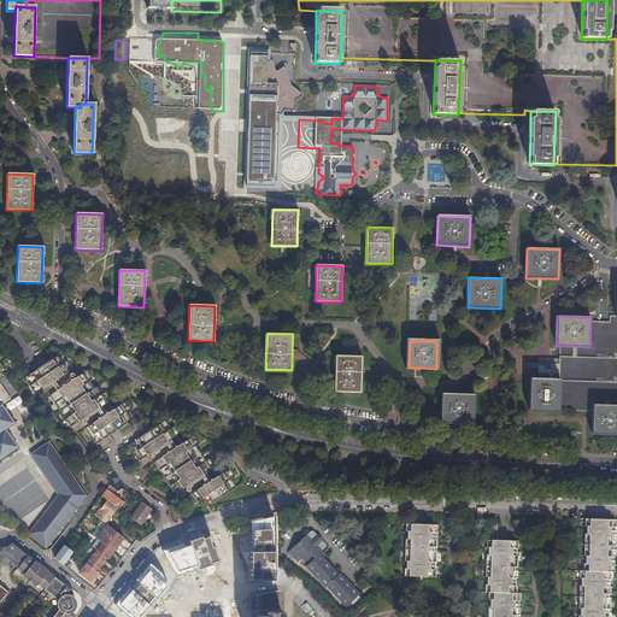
[(86,428),(100,450),(101,450),(103,450),(112,442),(113,442),(113,441),(113,440),(110,435),(131,419),(127,412),(131,409),(125,401),(107,413),(103,406),(111,400),(106,392),(101,394),(97,387),(89,392),(84,385),(93,378),(87,370),(75,378),(74,377),(75,376),(75,375),(75,374),(74,372),(72,372),(71,374),(70,371),(72,369),(68,360),(63,363),(58,356),(25,377),(35,393),(43,388),(46,392),(48,392),(71,427),(72,425),(72,427),(75,429),(75,430),(76,430),(81,427),(81,425),(81,424),(82,424),(83,424),(84,424),(86,424),(87,427),(86,428)]
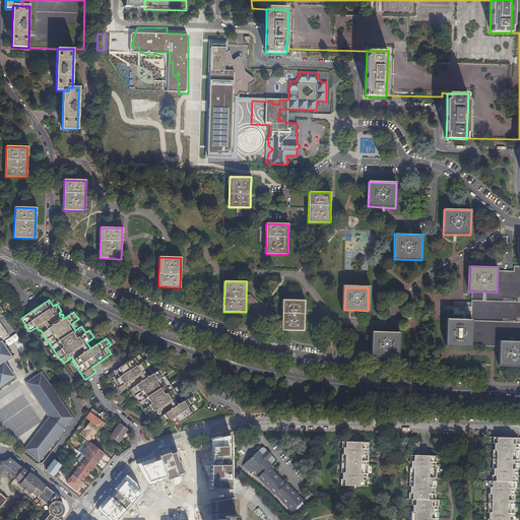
[(304,331),(305,301),(283,300),(282,320),(282,330),(304,331)]
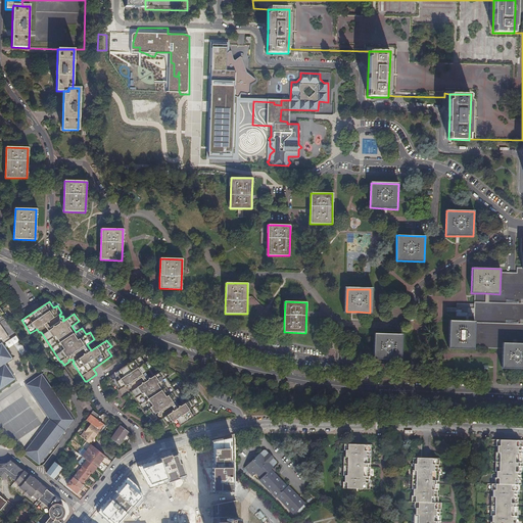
[(0,389),(15,379),(5,364),(12,359),(2,343),(10,338),(0,323),(0,322),(7,318),(0,307),(0,389)]
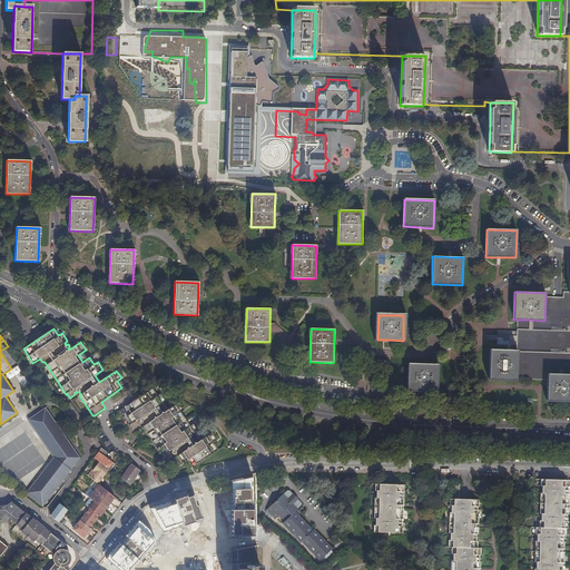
[(489,380),(517,381),(518,350),(509,350),(490,349),(489,380)]
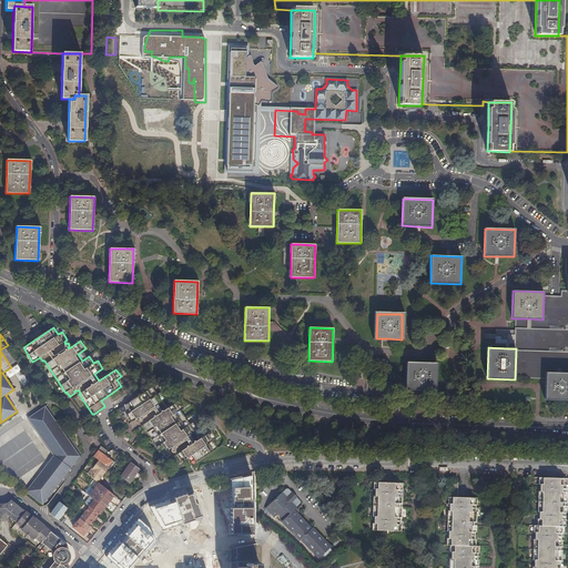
[(408,364),(407,388),(421,389),(435,389),(435,365),(408,364)]
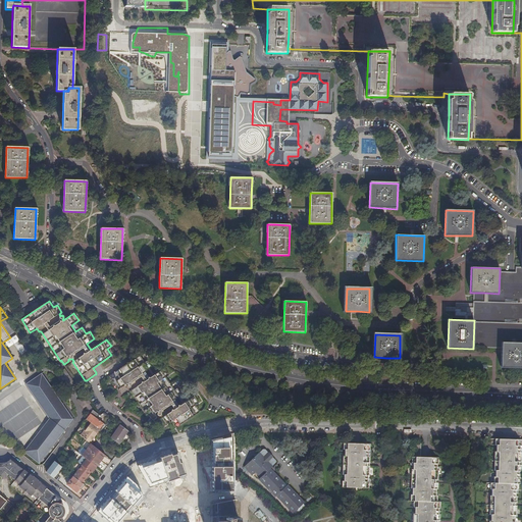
[(521,343),(516,343),(503,343),(503,349),(502,368),(521,368),(521,343)]
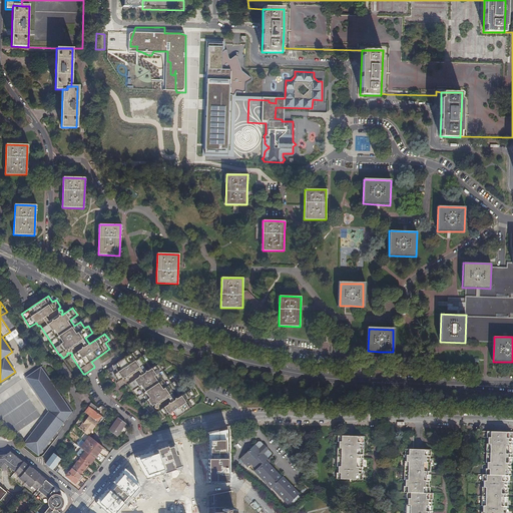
[(192,398),(195,396),(191,389),(176,399),(171,393),(178,388),(174,381),(171,383),(162,371),(166,369),(161,362),(146,372),(142,366),(149,361),(145,354),(141,356),(137,350),(107,370),(116,383),(117,382),(118,382),(117,383),(119,386),(120,386),(124,384),(124,383),(124,382),(125,381),(126,381),(127,382),(127,381),(128,381),(129,383),(128,384),(145,410),(147,409),(149,412),(150,412),(150,413),(153,411),(154,410),(153,409),(155,408),(156,409),(157,408),(159,410),(160,410),(165,416),(168,414),(172,420),(196,404),(192,398)]
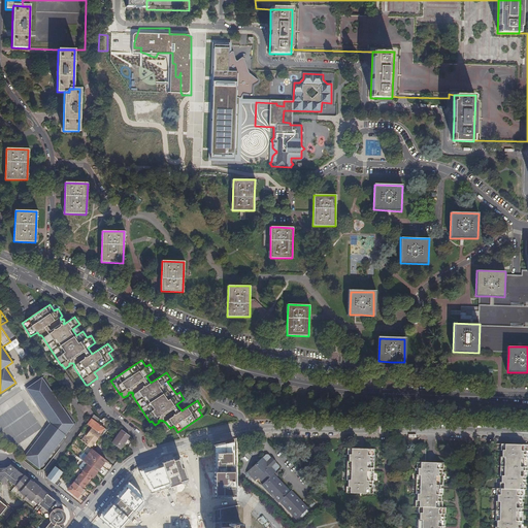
[(51,423),(24,457),(39,468),(74,424),(42,377),(27,388),(51,423)]
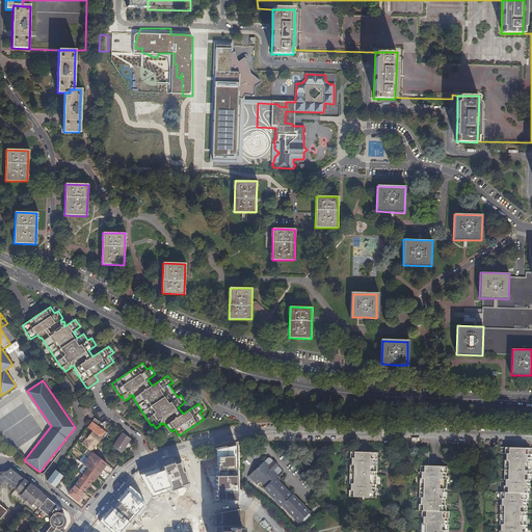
[(87,401),(85,402),(79,407),(85,416),(88,414),(90,418),(95,416),(91,411),(92,410),(87,401)]
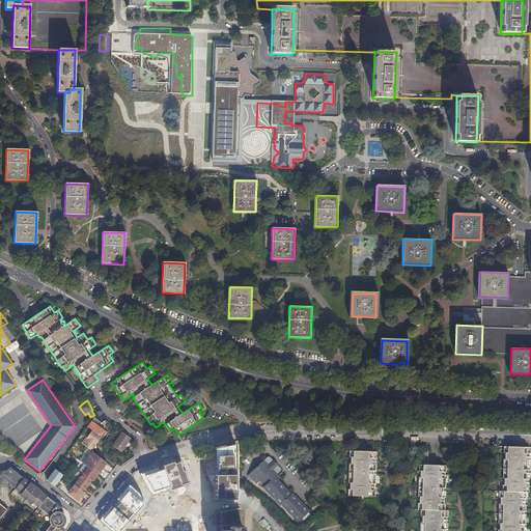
[(87,426),(92,430),(101,437),(103,435),(104,436),(107,432),(96,424),(100,421),(94,417),(87,426)]
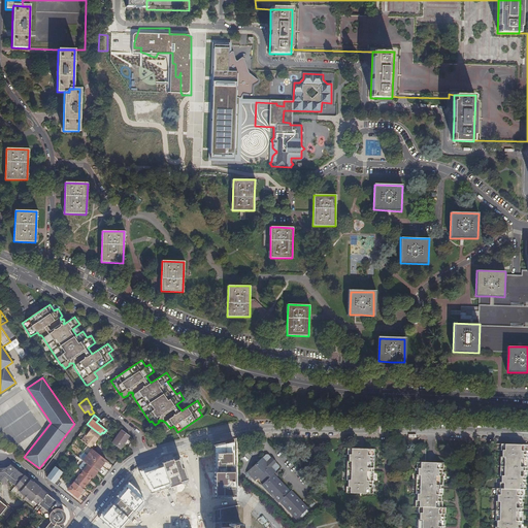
[(77,437),(92,449),(101,437),(99,436),(100,434),(92,428),(87,435),(83,432),(87,428),(85,427),(77,437)]
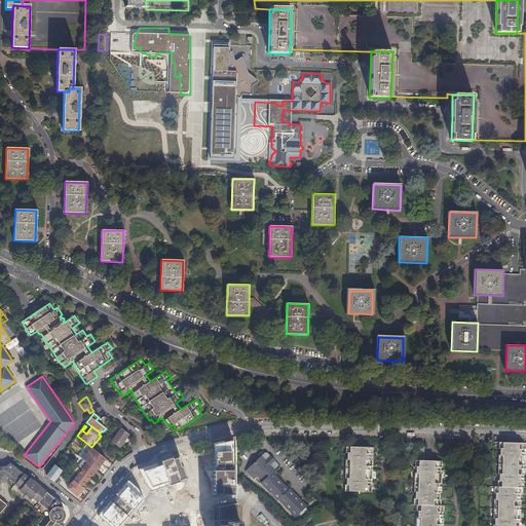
[(115,436),(123,442),(129,434),(121,427),(115,436)]
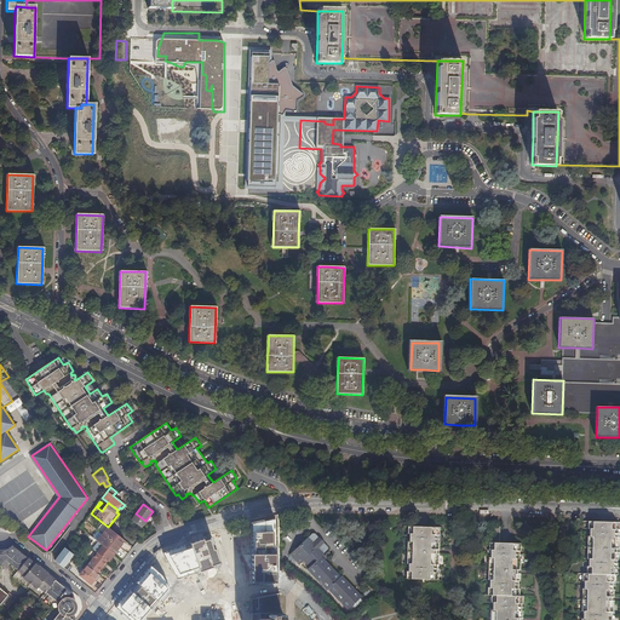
[(136,514),(132,520),(141,527),(145,521),(136,514)]
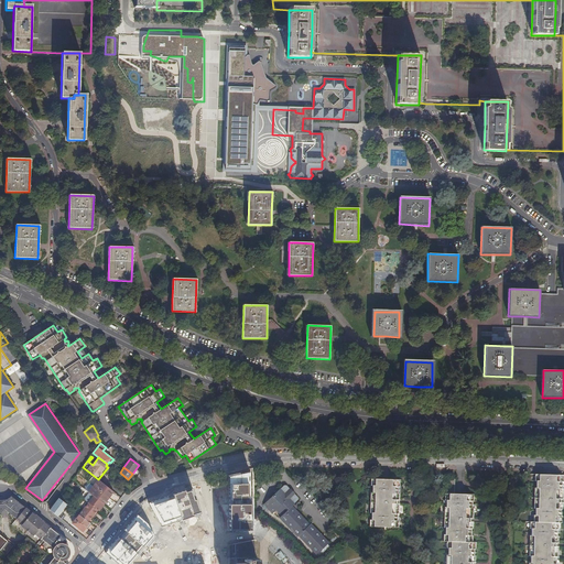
[(253,468),(228,476),(228,532),(253,530),(253,468)]
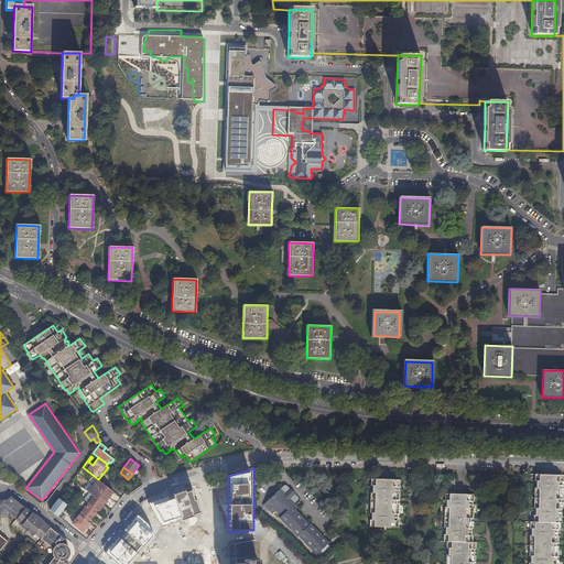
[(532,522),(530,563),(557,563),(559,563),(556,563),(557,556),(559,556),(559,537),(557,535),(557,529),(560,529),(560,523),(563,523),(563,517),(562,517),(562,509),(563,509),(563,489),(563,483),(563,481),(563,475),(551,475),(537,475),(535,522),(532,522)]
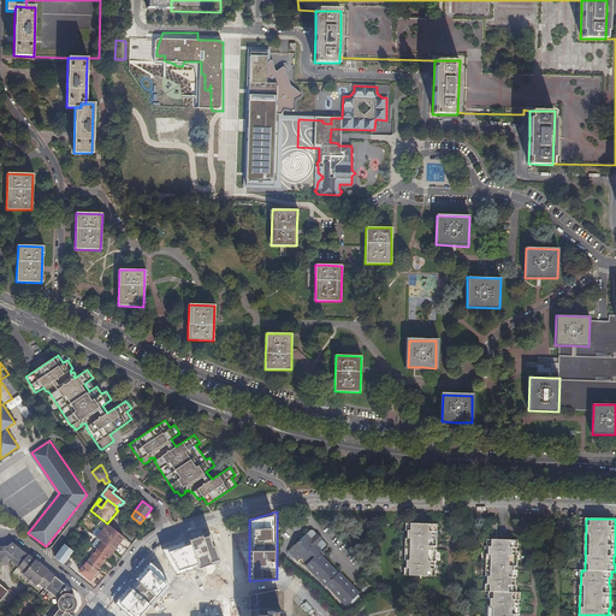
[(407,522),(406,574),(419,575),(436,575),(436,568),(434,568),(434,561),(436,561),(437,538),(436,538),(436,531),(437,531),(437,523),(407,522)]
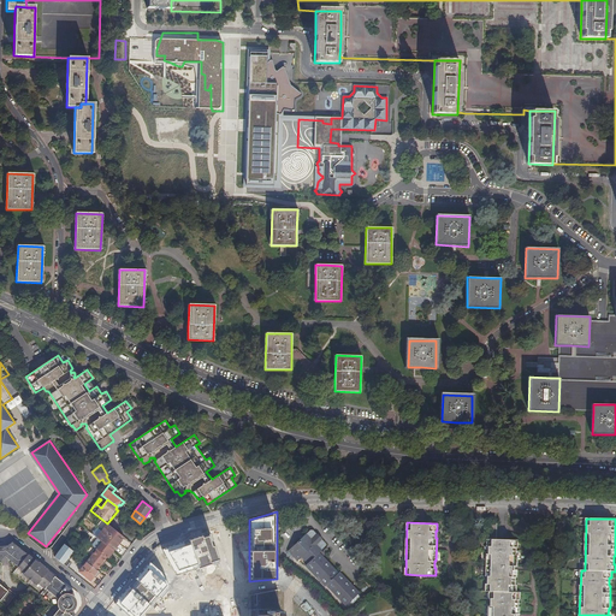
[(326,586),(345,605),(359,593),(339,572),(338,573),(323,557),(319,554),(321,551),(323,550),(326,546),(325,544),(321,539),(323,539),(318,533),(317,534),(313,531),(311,531),(307,533),(288,551),(300,563),(303,560),(307,563),(306,566),(325,586),(326,586)]
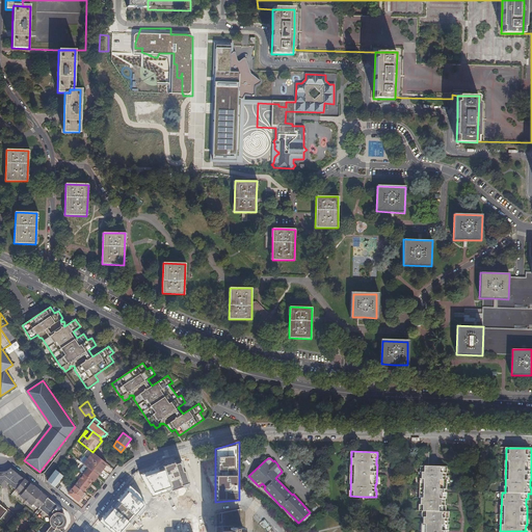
[(175,462),(140,474),(152,497),(189,484),(185,471),(183,472),(180,463),(175,464),(175,462)]
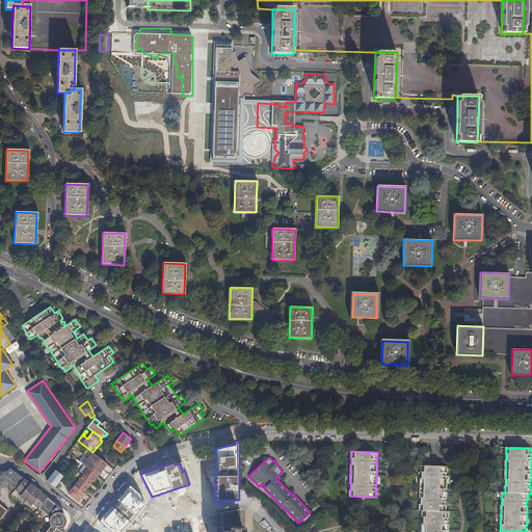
[(428,466),(421,466),(420,510),(423,510),(422,531),(448,531),(448,524),(448,517),(449,517),(449,511),(446,511),(446,505),(445,504),(445,498),(446,498),(447,479),(446,479),(446,472),(447,472),(447,466),(428,466)]
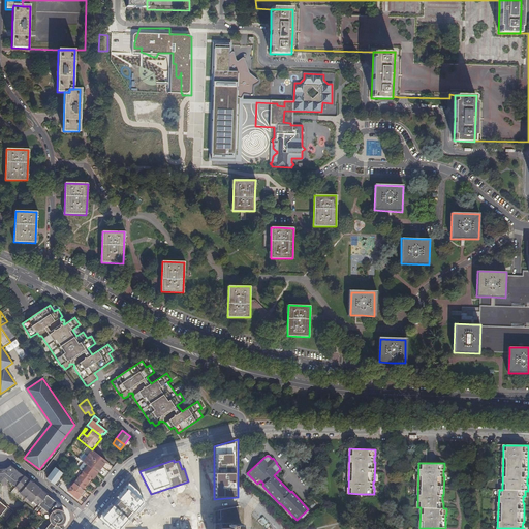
[(93,478),(97,472),(88,465),(84,471),(93,478)]
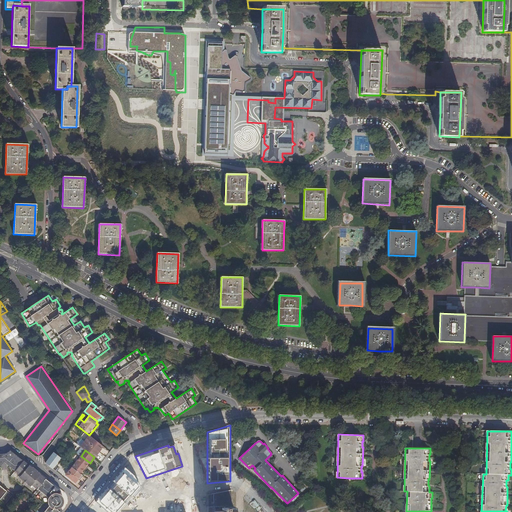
[(58,511),(59,511),(58,511),(58,510),(56,509),(59,508),(60,507),(61,506),(62,504),(63,502),(63,499),(62,497),(61,494),(60,493),(58,493),(56,492),(54,492),(56,490),(56,489),(56,488),(56,487),(55,487),(54,487),(53,487),(49,484),(51,482),(40,473),(38,475),(34,472),(35,471),(34,470),(34,469),(33,469),(31,469),(31,470),(27,466),(29,465),(17,455),(16,457),(13,455),(13,454),(13,453),(13,452),(12,452),(11,451),(10,452),(8,451),(6,453),(7,461),(11,464),(9,465),(21,475),(20,476),(31,485),(32,484),(48,497),(48,498),(48,504),(49,505),(43,511),(58,511)]
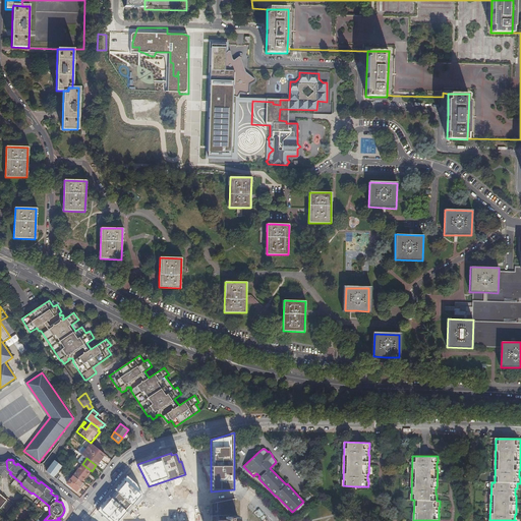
[(73,465),(78,469),(82,464),(77,461),(73,465)]
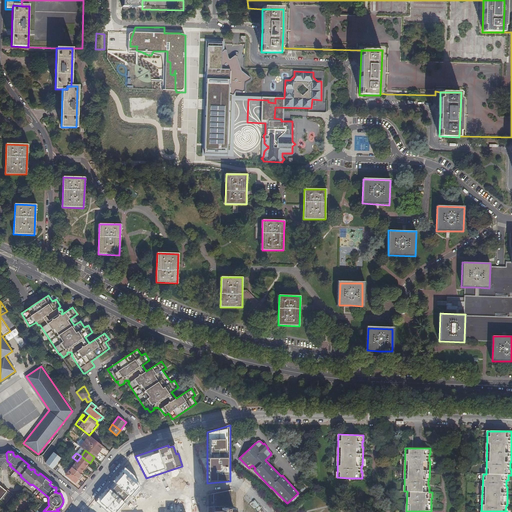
[(85,470),(90,464),(90,463),(81,456),(77,461),(72,466),(80,473),(83,469),(85,470)]
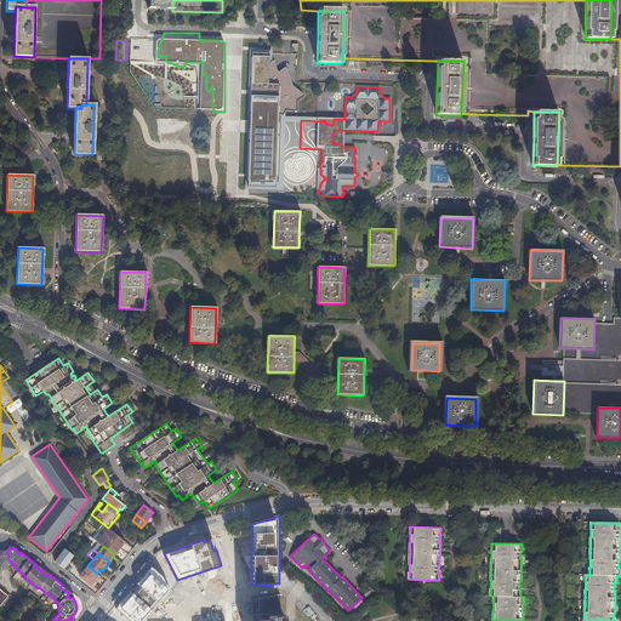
[(70,562),(64,569),(75,577),(81,570),(70,562)]
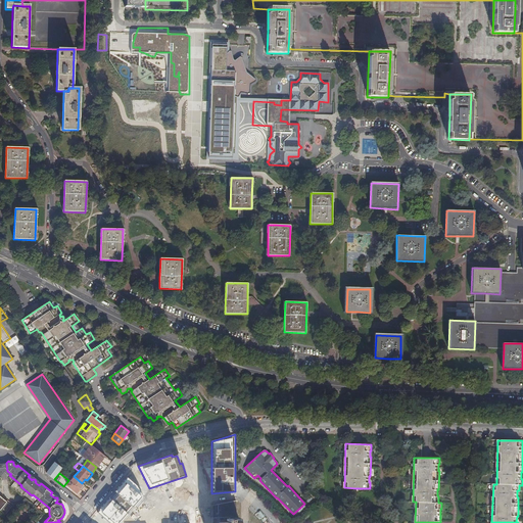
[(77,492),(83,484),(82,483),(74,476),(67,484),(77,492)]
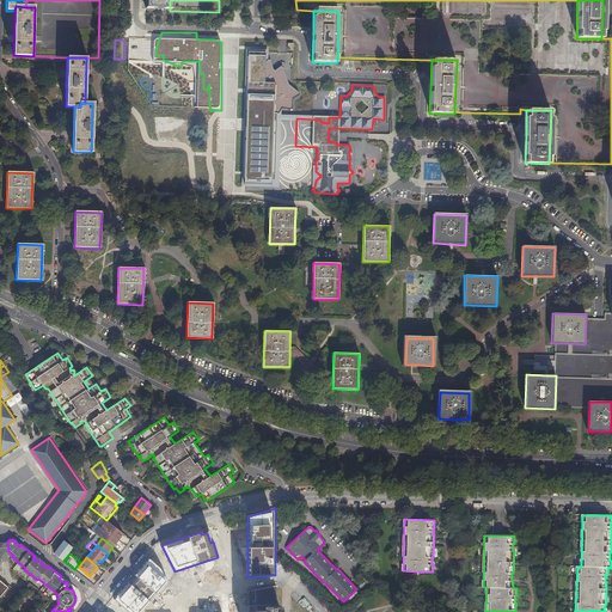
[(160,568),(148,560),(115,599),(129,611),(140,611),(167,582),(160,568)]
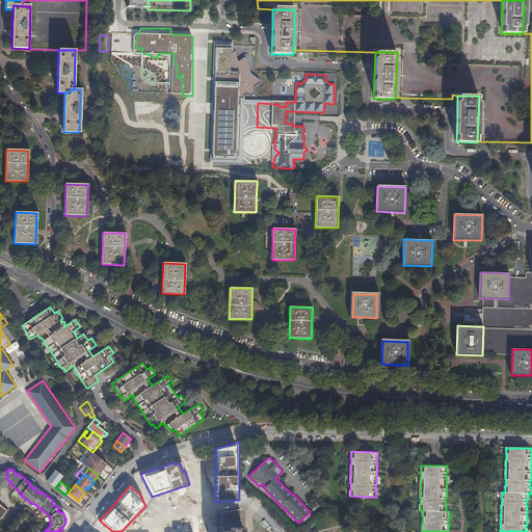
[(32,504),(21,495),(20,496),(31,505),(32,504)]
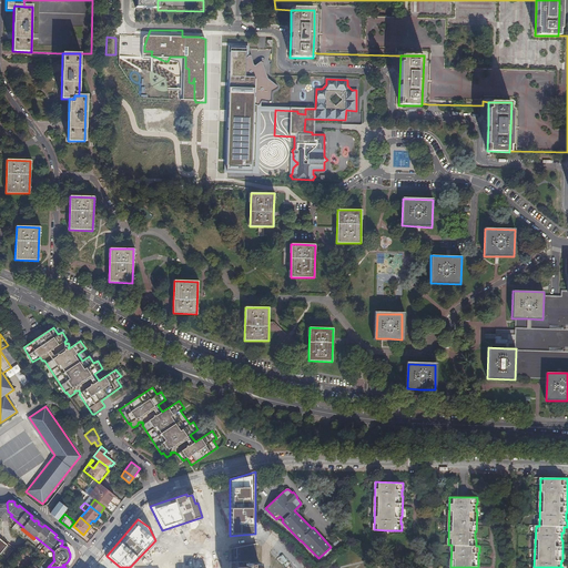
[(256,543),(231,548),(231,561),(256,561),(256,543)]
